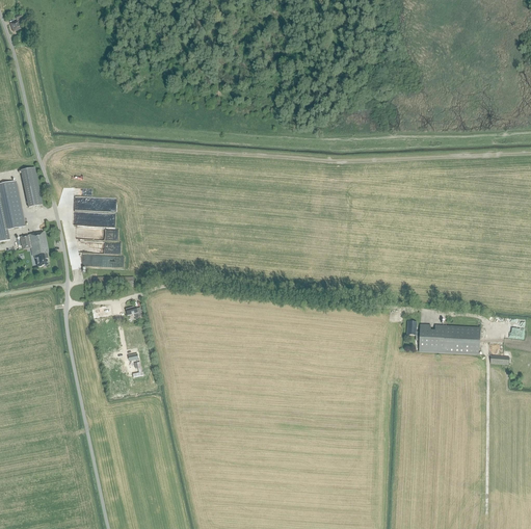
[(21,11),(15,14),(16,18),(16,19),(9,21),(11,29),(20,27),(19,23),(22,23),(20,17),(22,16),(23,16),(21,11)]
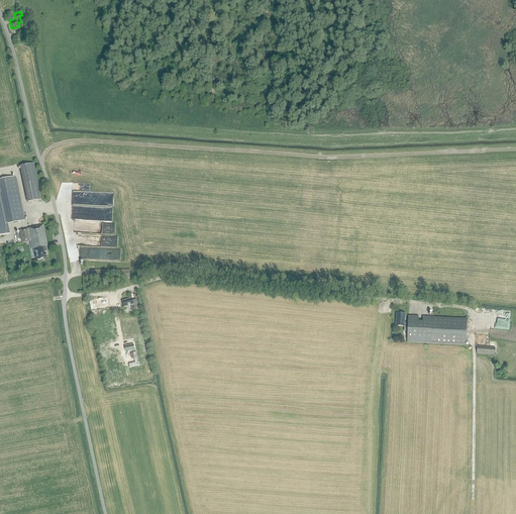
[(18,164),(26,200),(40,197),(32,161),(18,164)]
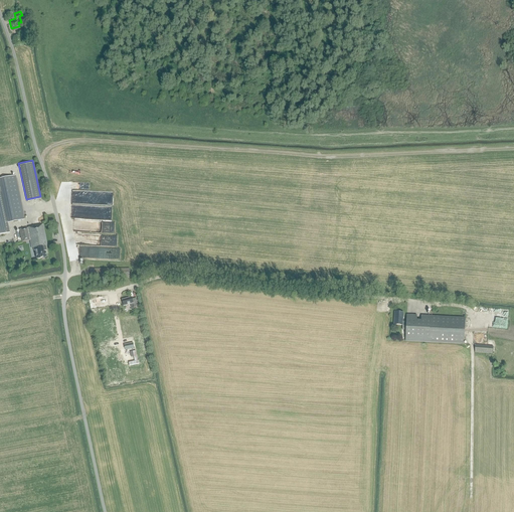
[(0,231),(8,230),(6,220),(23,216),(14,172),(0,175),(0,231)]
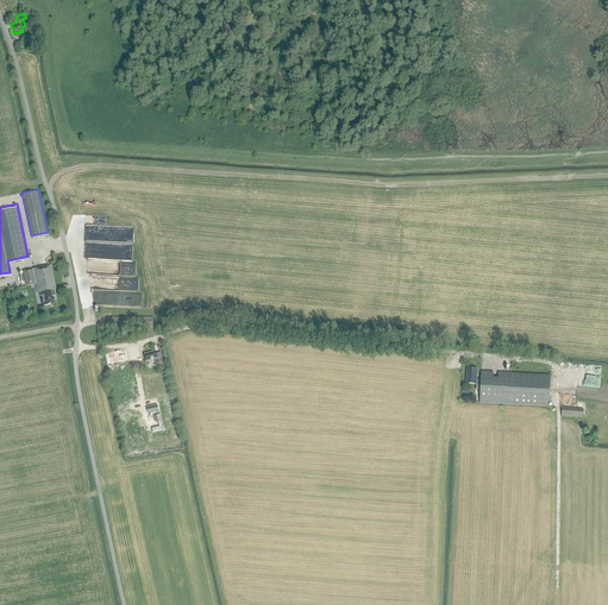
[(112,258),(112,271),(135,271),(135,258),(112,258)]
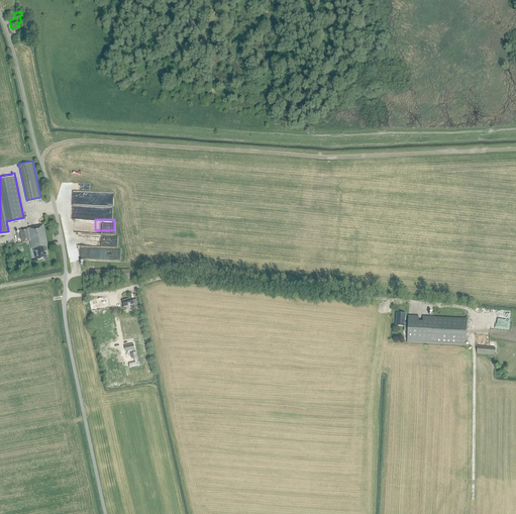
[(44,243),(45,243),(41,223),(18,228),(21,240),(29,238),(30,246),(32,246),(33,249),(34,248),(36,258),(45,255),(44,249),(45,249),(44,243)]
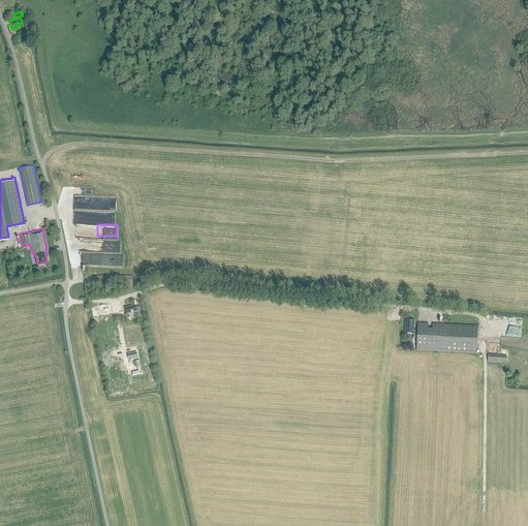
[(106,250),(106,264),(122,264),(123,251),(119,251),(119,238),(94,238),(94,249),(106,250)]
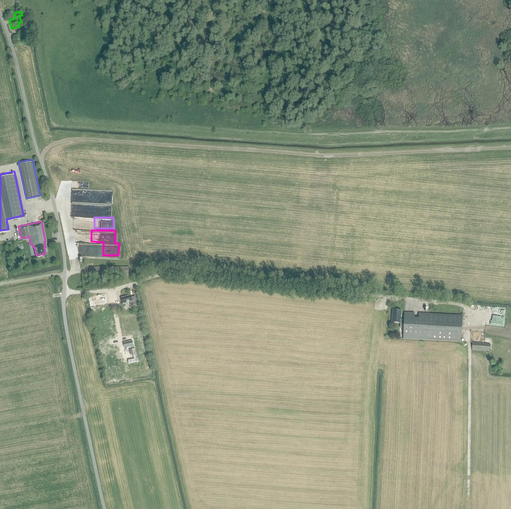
[(120,295),(122,301),(128,300),(129,303),(136,301),(135,295),(131,296),(130,293),(120,295)]
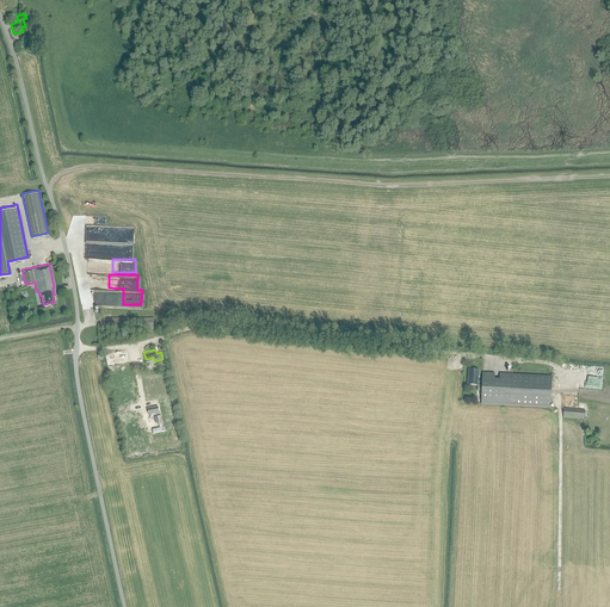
[(121,384),(130,382),(127,365),(117,366),(121,384)]
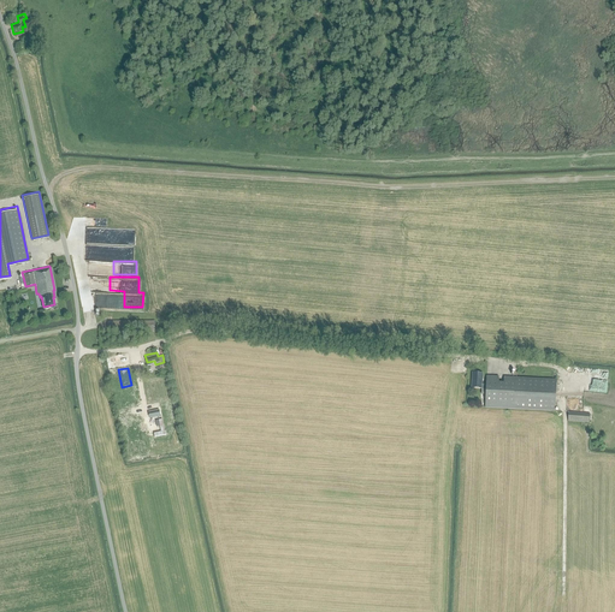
[(554,408),(556,376),(503,374),(503,380),(497,379),(498,373),(486,373),(485,381),(482,381),(482,370),(471,369),(471,385),(480,386),(482,385),(485,385),(484,404),(554,408)]
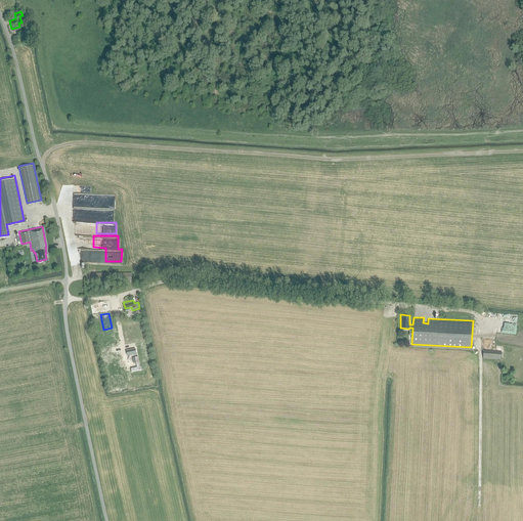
[(482,348),(482,355),(499,357),(500,349),(482,348)]
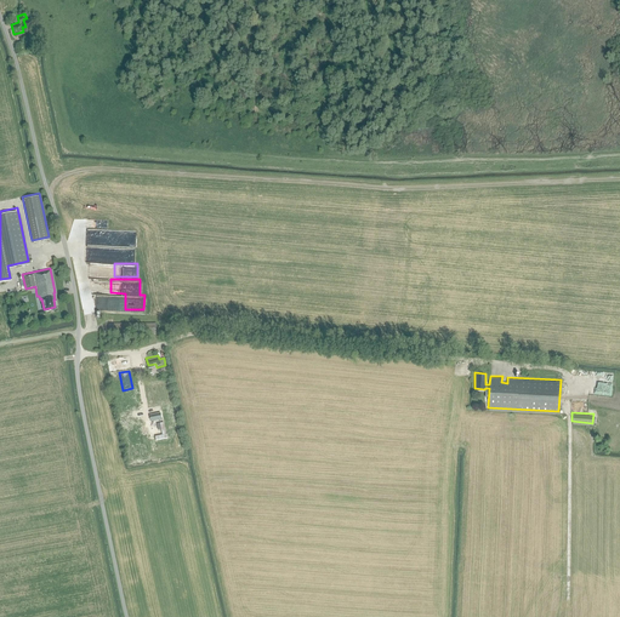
[(142,422),(131,424),(134,435),(135,435),(136,441),(143,440),(142,434),(144,434),(142,422)]
